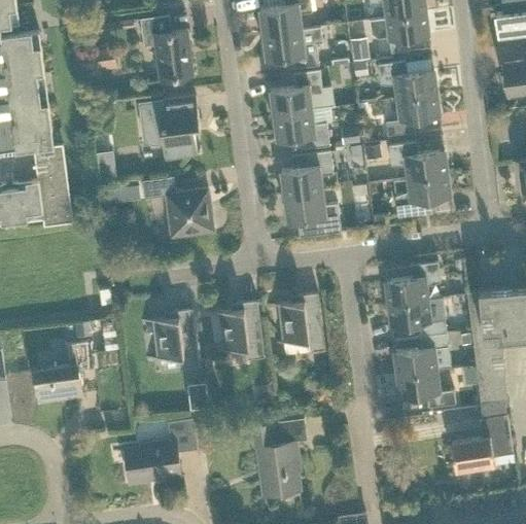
[(0,0),(0,28),(2,28),(21,26),(16,0),(0,0)]
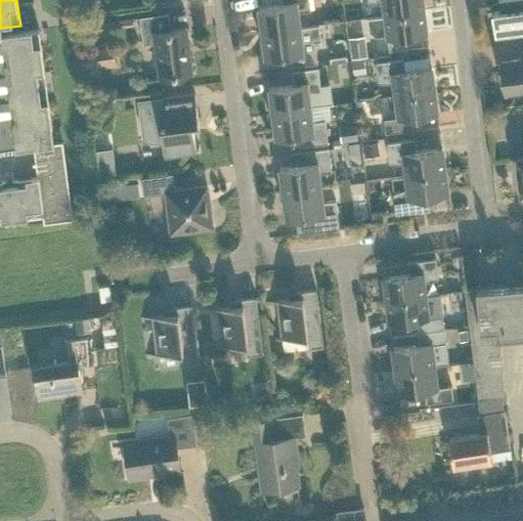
[(259,34),(301,28),(299,13),(311,12),(309,0),(282,0),(284,5),(260,8),(262,26),(258,27),(259,34)]
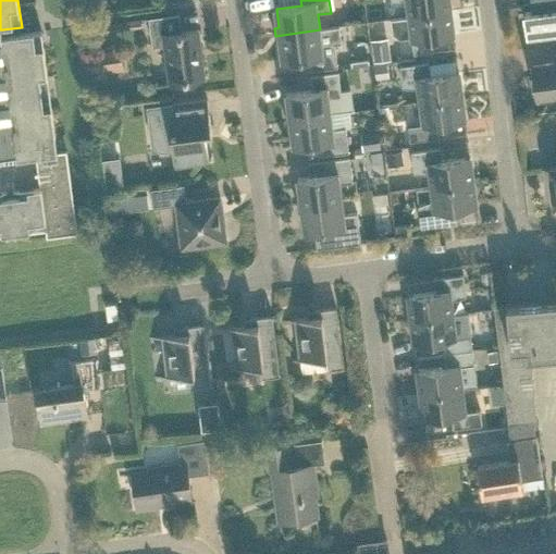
[(409,19),(451,13),(448,0),(391,0),(392,4),(408,5),(409,19)]
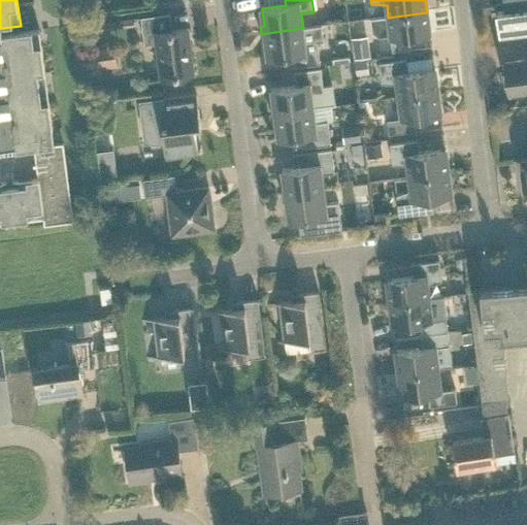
[(526,0),(503,0),(504,10),(498,10),(501,34),(526,31),(526,0)]
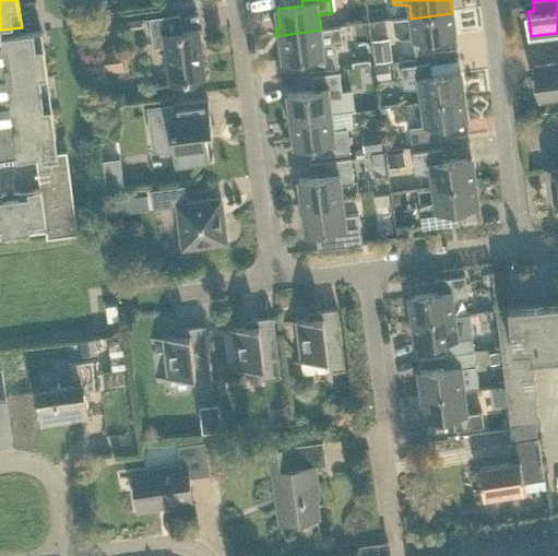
[(427,40),(455,37),(452,13),(411,19),(394,21),(395,35),(402,39),(414,38),(416,56),(429,55),(427,40)]
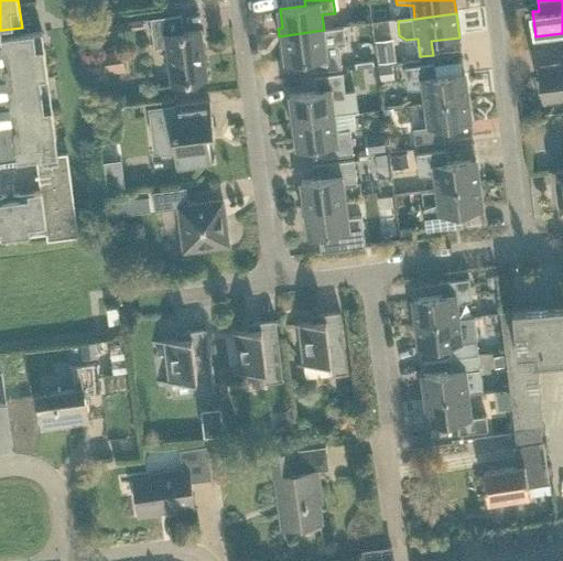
[(207,81),(201,32),(184,34),(182,17),(152,21),(155,50),(168,47),(172,85),(207,81)]
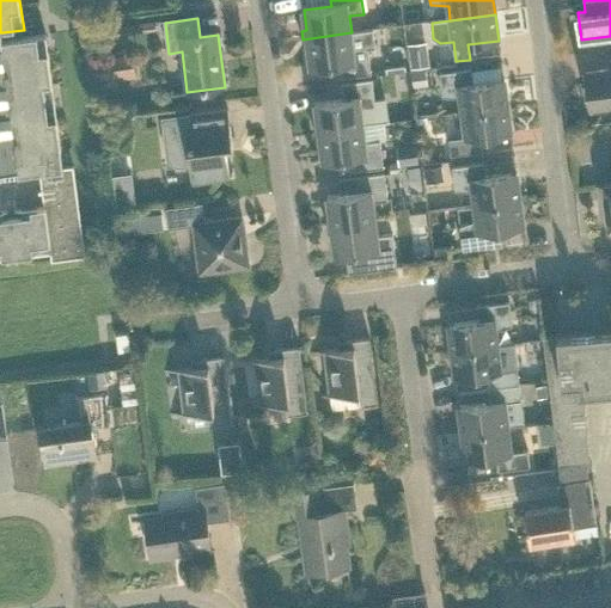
[(372,75),(368,50),(376,49),(373,30),(352,32),(303,40),(304,48),(309,48),(311,68),(340,65),(341,79),(372,75)]
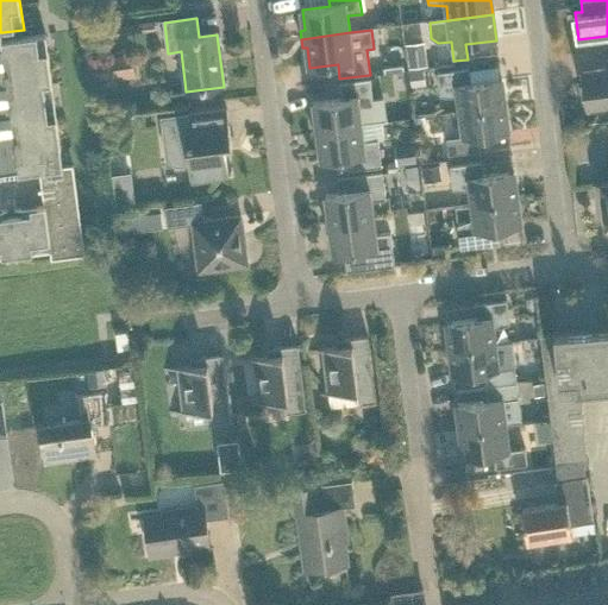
[(387,31),(389,46),(401,45),(400,30),(387,31)]
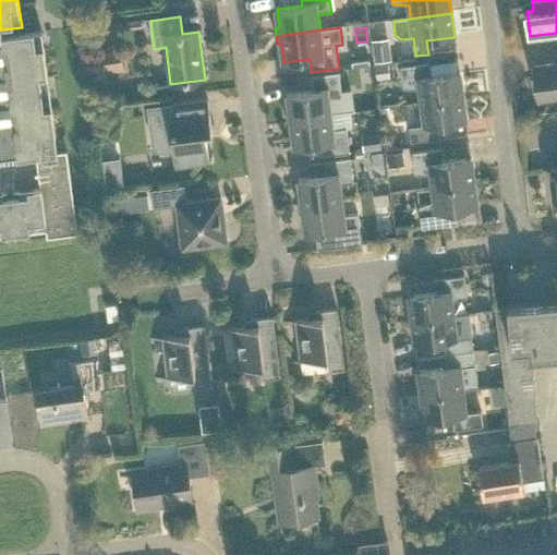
[(0,158),(16,156),(13,131),(5,70),(1,38),(3,38),(2,29),(0,29),(0,158)]
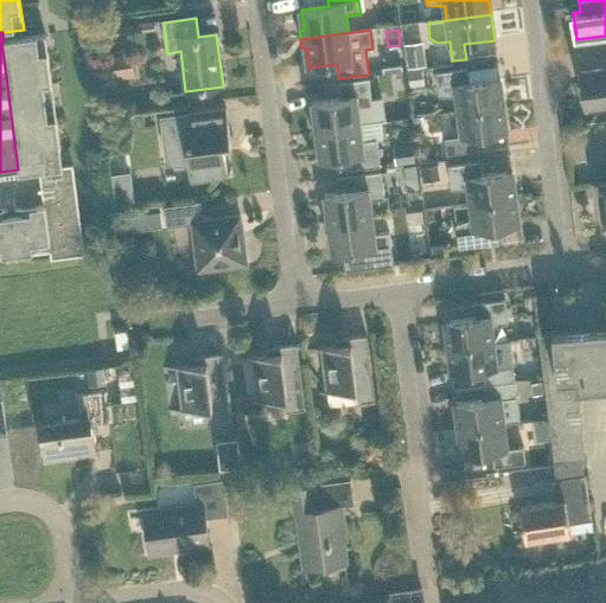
[(6,76),(50,70),(45,36),(4,42),(1,42),(6,76)]
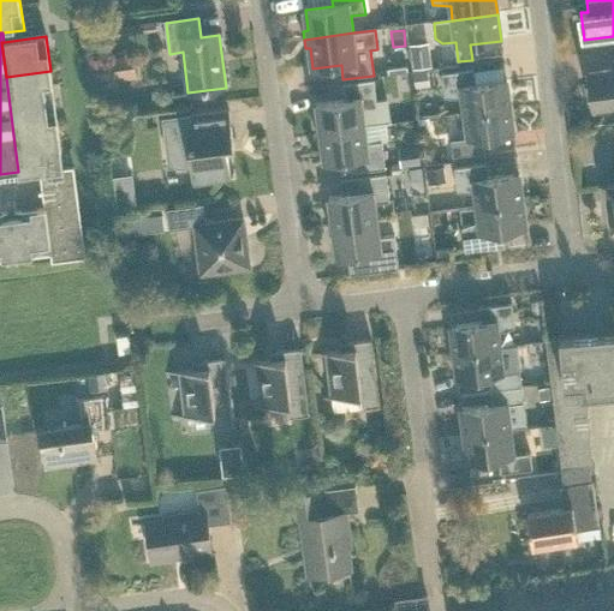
[(413,71),(433,69),(429,45),(411,47),(413,71)]
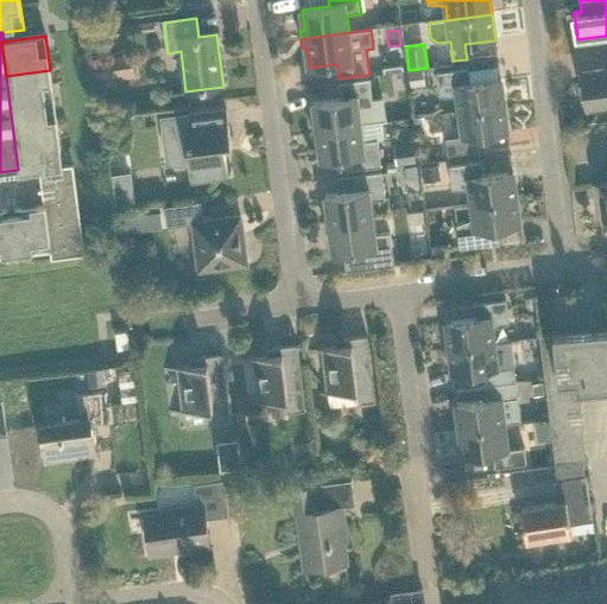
[(117,58),(111,58),(114,82),(134,80),(131,56),(117,58)]
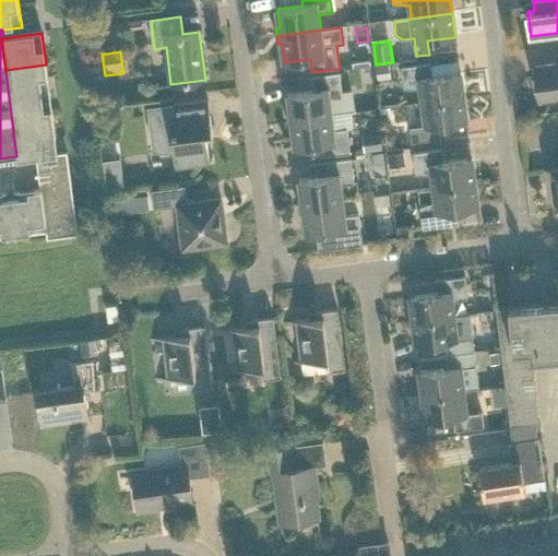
[(13,131),(55,126),(46,64),(6,70),(13,131)]
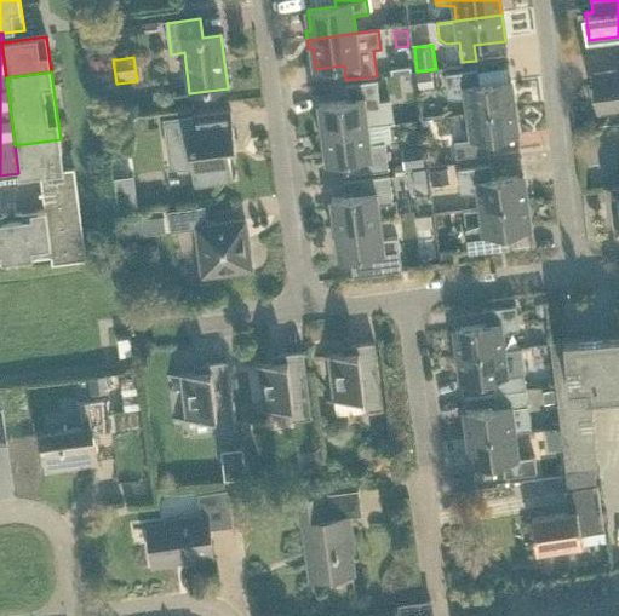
[(480,86),(479,73),(477,72),(446,76),(448,99),(466,101),(468,115),(515,109),(511,82),(480,86)]
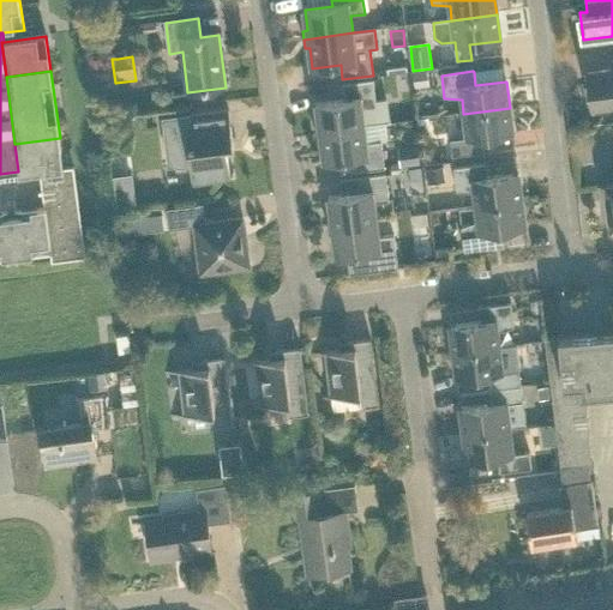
[(612,71),(588,76),(594,120),(594,113),(612,109),(612,71)]
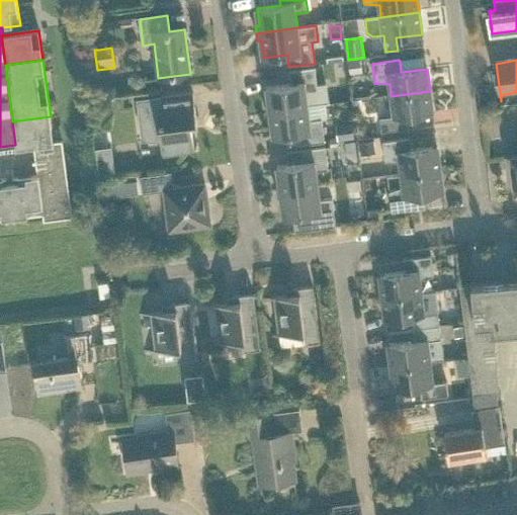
[(361,61),(348,62),(350,73),(350,74),(362,72),(361,61)]
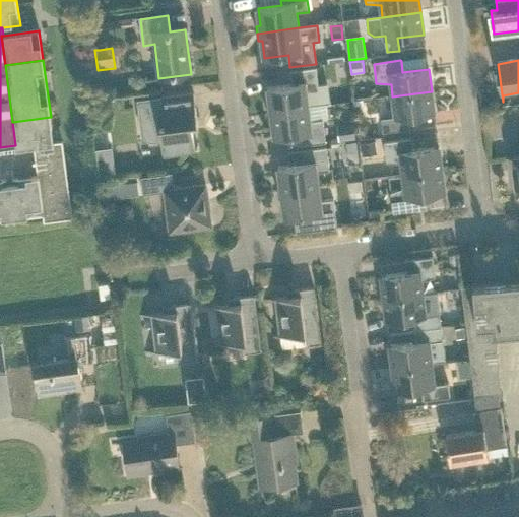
[(327,86),(319,87),(316,69),(290,72),(293,85),(268,88),(270,106),(267,106),(268,113),(309,108),(331,105),(330,104),(329,104),(327,86)]
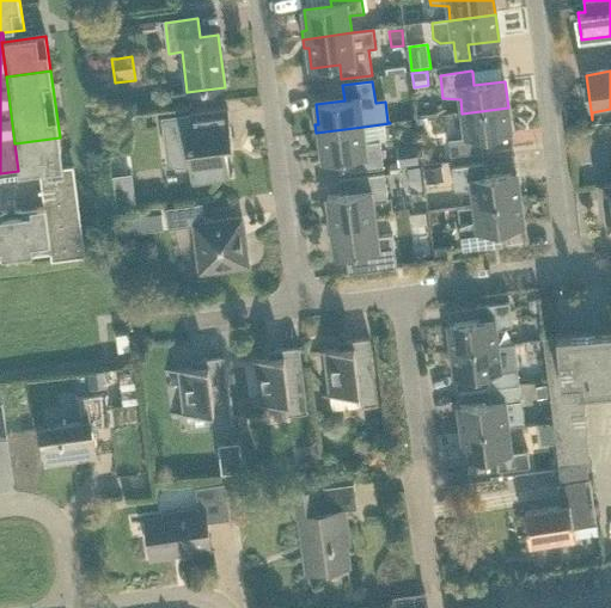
[(481,139),(512,134),(508,108),(462,114),(465,139),(448,141),(451,158),(482,153),(481,139)]
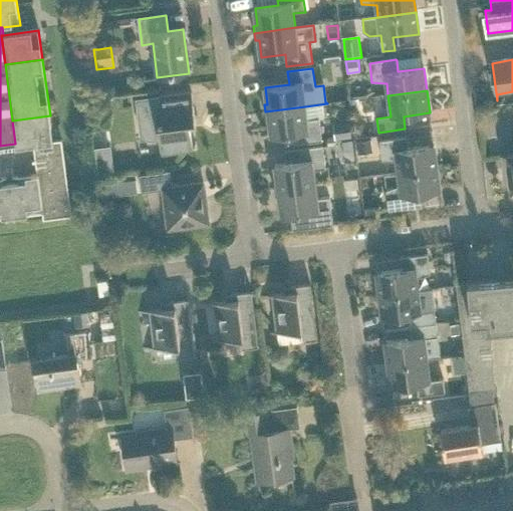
[(190,123),(196,122),(192,94),(138,101),(142,135),(150,141),(160,140),(162,155),(193,151),(190,123)]
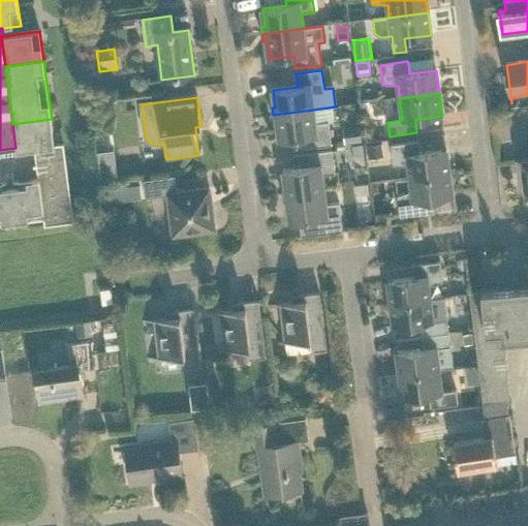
[(293,152),(332,147),(329,123),(316,124),(314,110),(273,115),(274,123),(277,122),(279,140),(291,138),(293,152)]
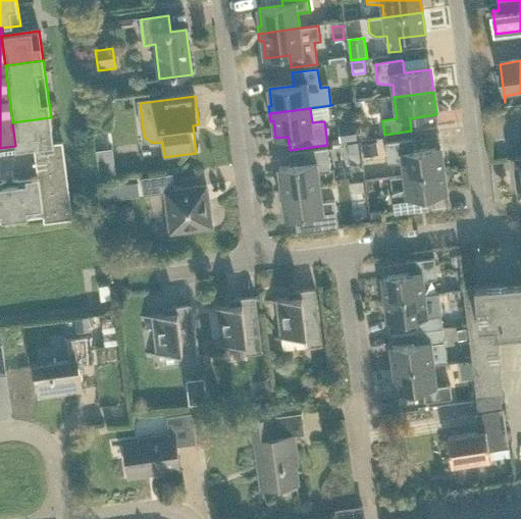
[(54,146),(54,145),(51,117),(12,122),(15,146),(16,151),(35,148),(54,146)]
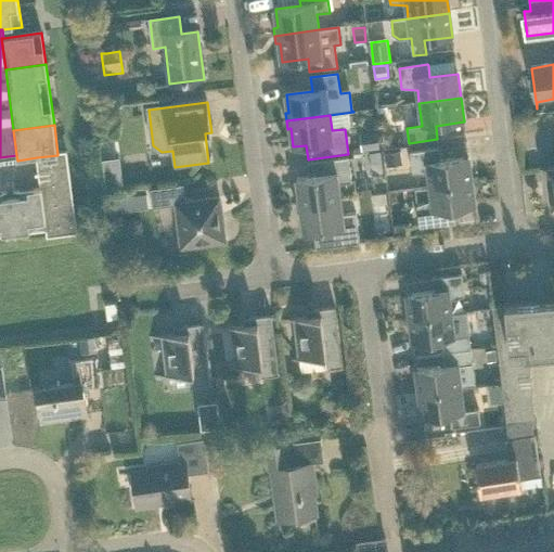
[(381,151),(378,132),(360,135),(362,153),(381,151)]
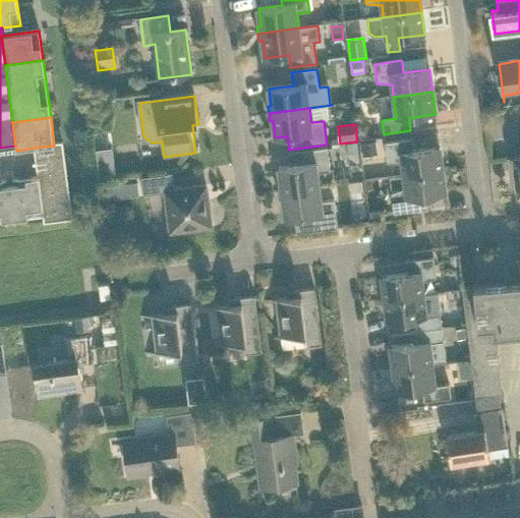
[(412,140),(385,144),(388,164),(402,165),(404,177),(443,172),(440,150),(413,153),(412,140)]
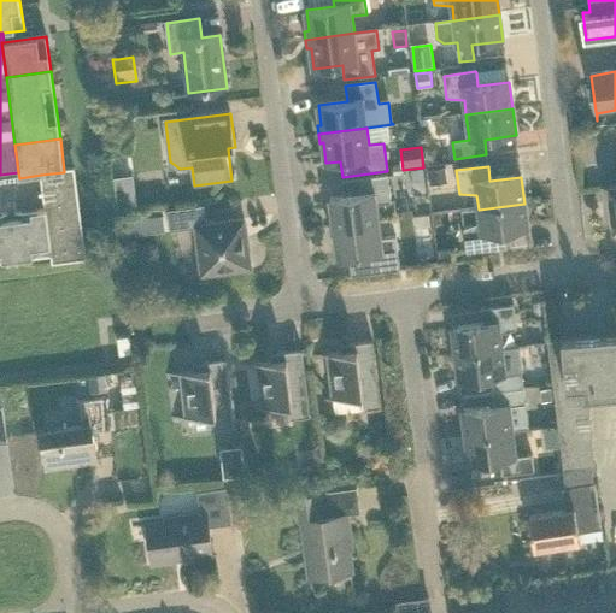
[(52,255),(53,265),(86,260),(74,169),(64,171),(64,172),(41,175),(46,210),(52,255)]
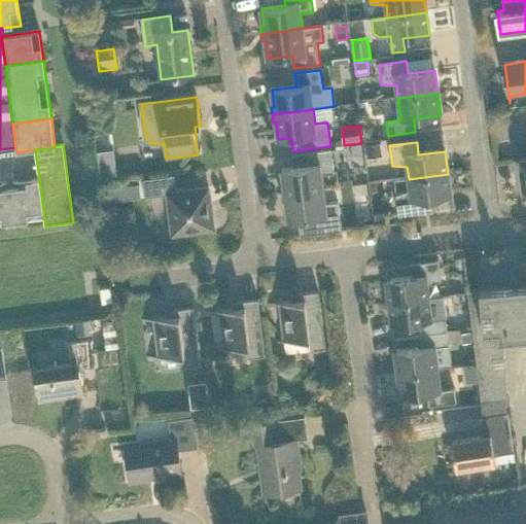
[(366,146),(367,159),(383,156),(381,144),(366,146)]
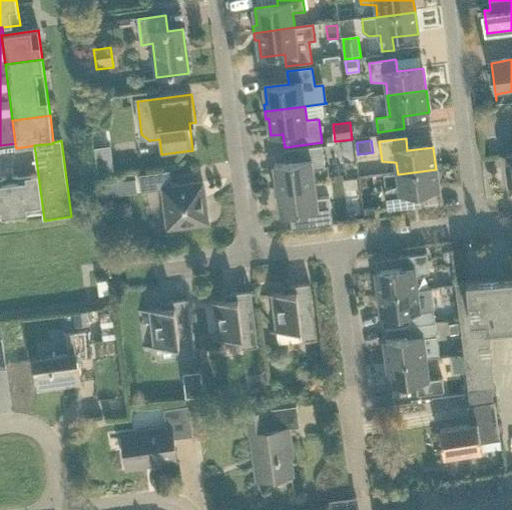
[(353,150),(352,142),(342,144),(343,151),(353,150)]
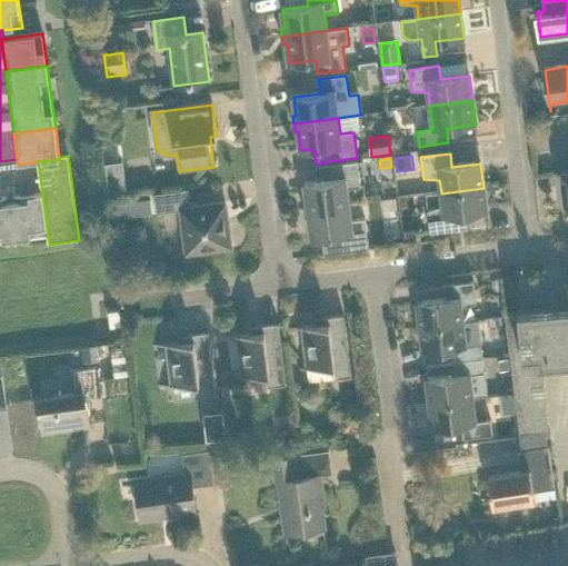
[(307,201),(302,201),(305,211),(349,205),(348,190),(361,188),(358,162),(316,168),(318,182),(305,184),(307,201)]
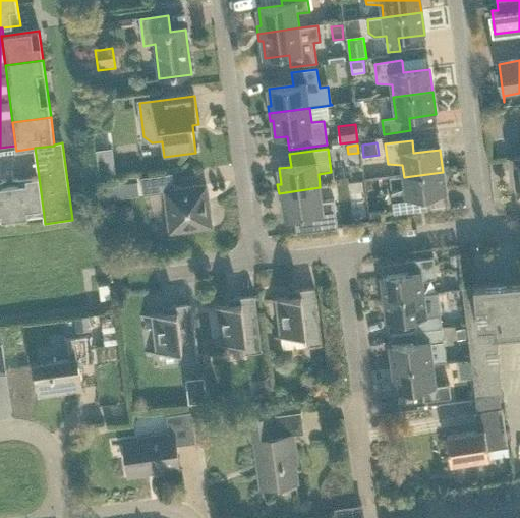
[(347,157),(349,170),(361,169),(360,156),(347,157)]
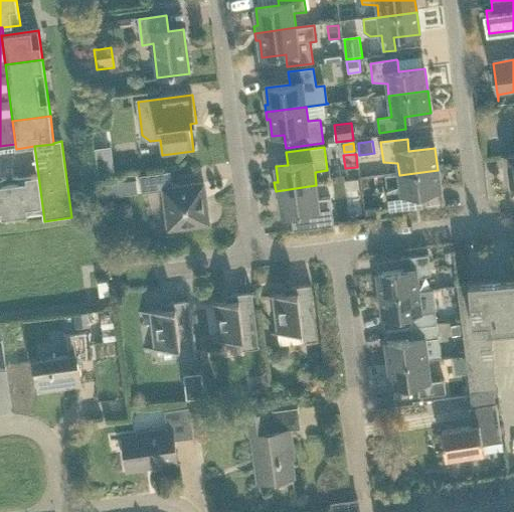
[(99,173),(114,171),(113,161),(98,163),(99,173)]
